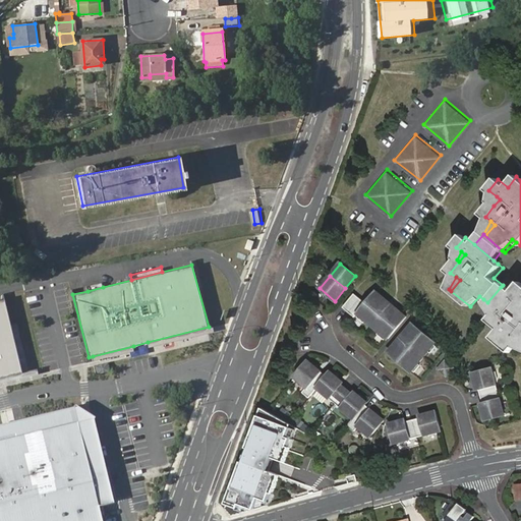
[(87,286),(88,291),(103,287),(102,282),(87,286)]
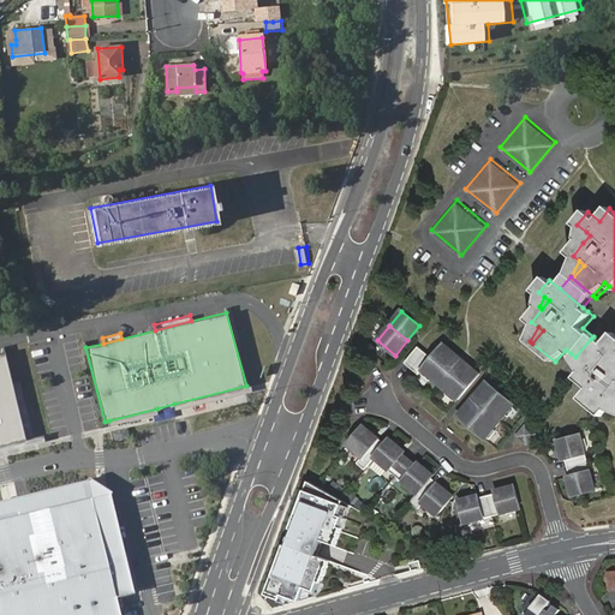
[(614,335),(604,350),(590,368),(585,374),(580,380),(593,390),(585,401),(604,418),(610,411),(614,407),(614,335)]
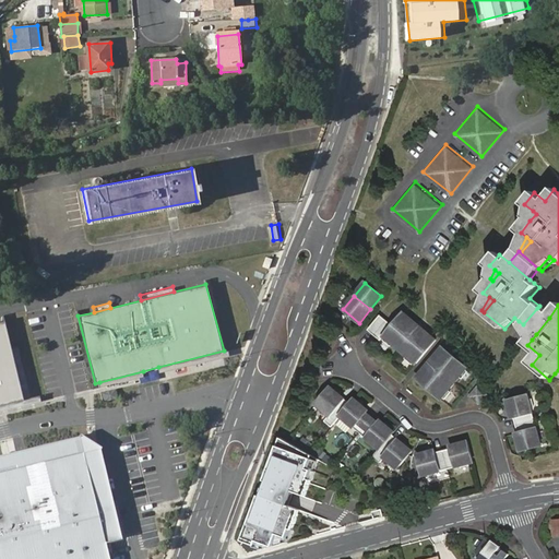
[(549,318),(537,308),(523,324),(536,334),(549,318)]
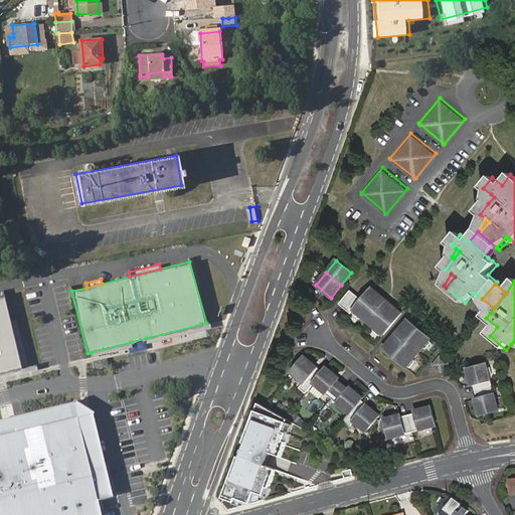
[(368,323),(378,312),(375,310),(384,299),(372,289),(362,301),(353,311),(368,323)]
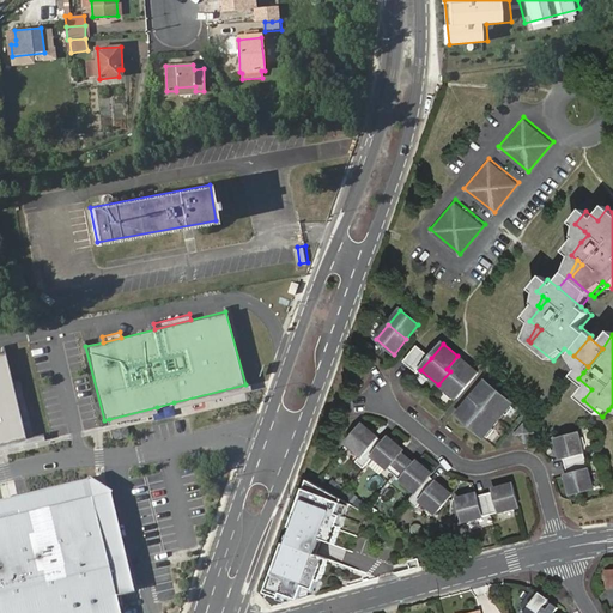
[(420,370),(431,358),(417,346),(404,362),(417,374),(420,370)]
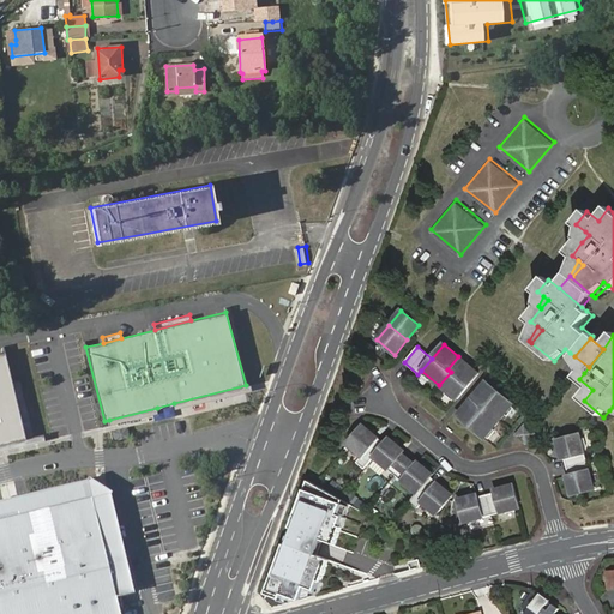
[(565,349),(554,361),(558,363),(570,353),(565,349)]
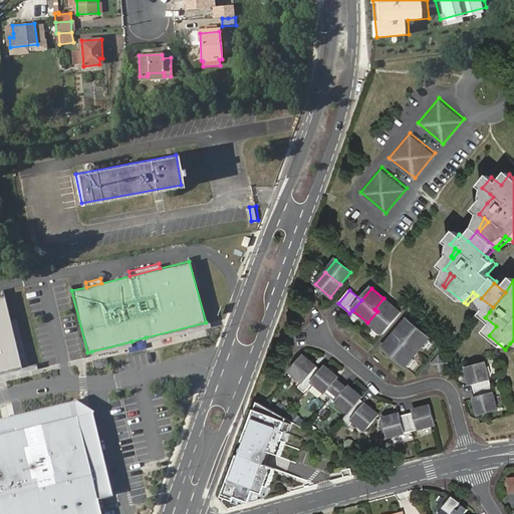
[(0,373),(23,368),(4,295),(0,296),(0,373)]
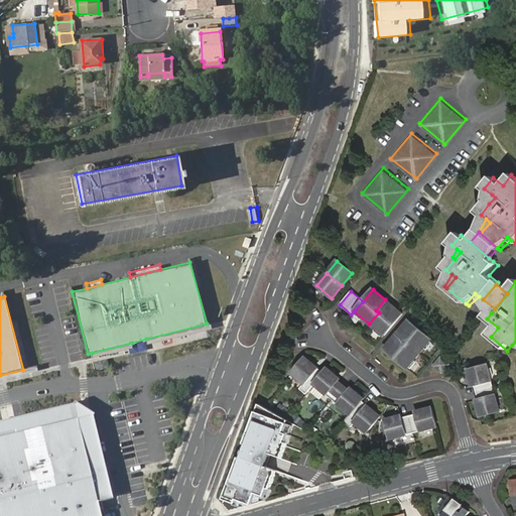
[(495,308),(483,299),(482,301),(491,313),(495,308)]
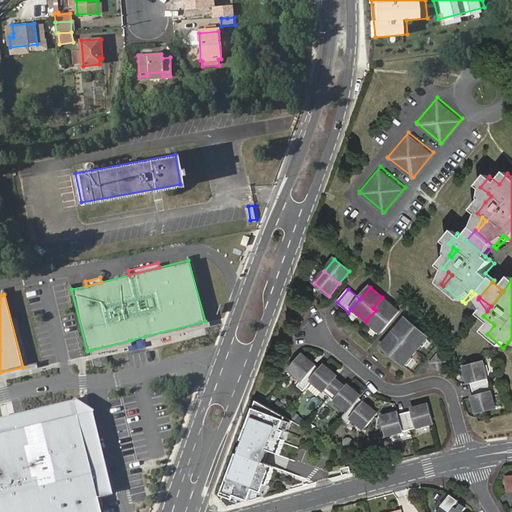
[(381,334),(399,311),(386,301),(378,311),(376,310),(366,321),(381,334)]
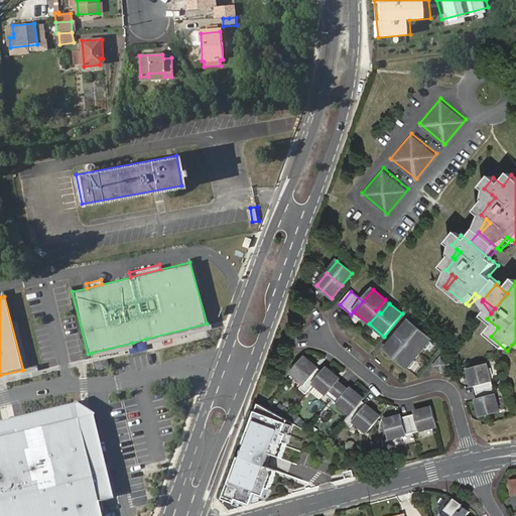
[(408,320),(398,333),(407,341),(409,342),(407,344),(419,355),(431,340),(408,320)]
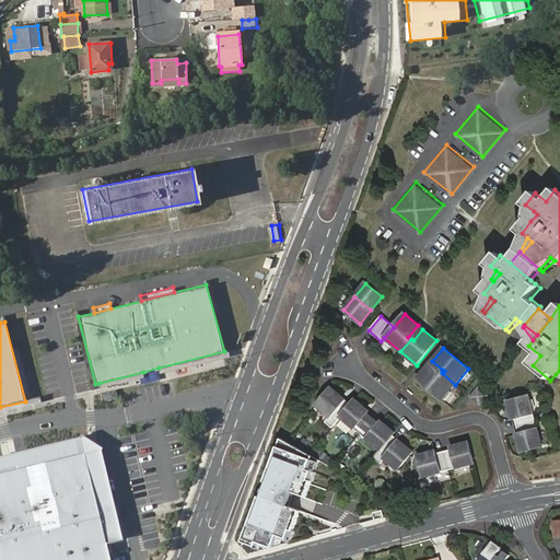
[(224,351),(159,368),(160,373),(231,356),(230,350),(224,351)]
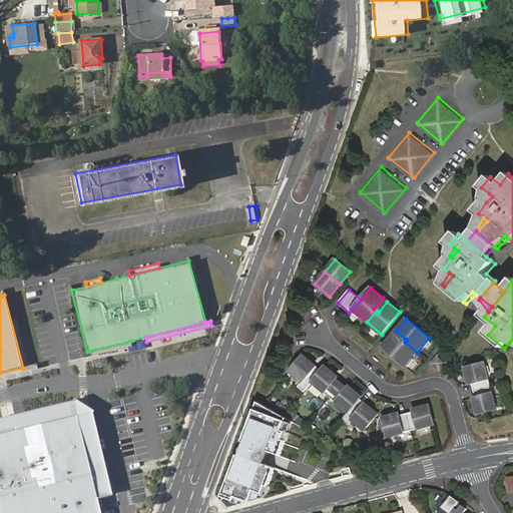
[(392,336),(382,348),(405,367),(417,353),(405,342),(403,345),(392,336)]
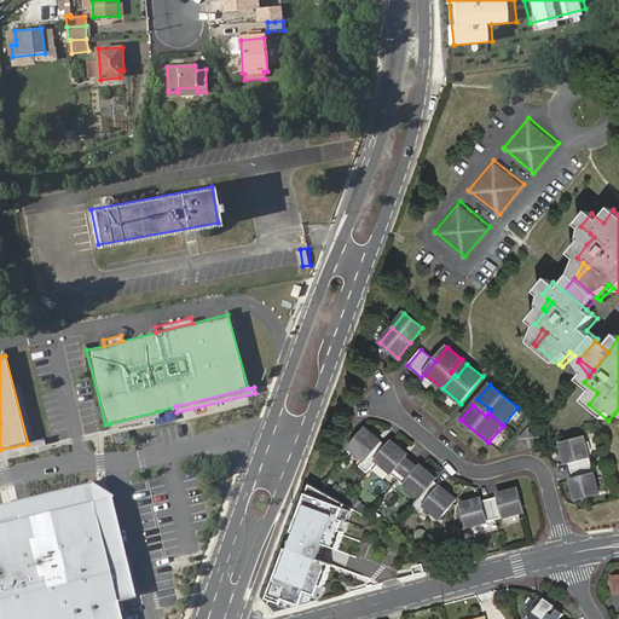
[(158,411),(110,423),(111,428),(160,416),(158,411)]
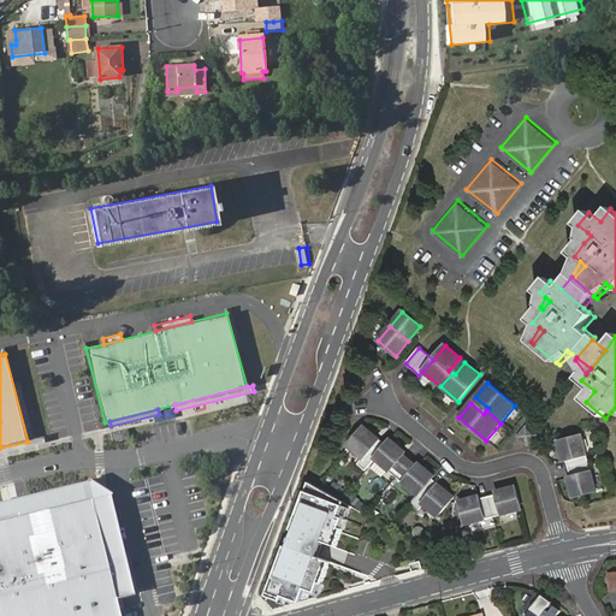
[(365,426),(349,445),(363,457),(359,463),(366,471),(375,458),(386,445),(365,426)]
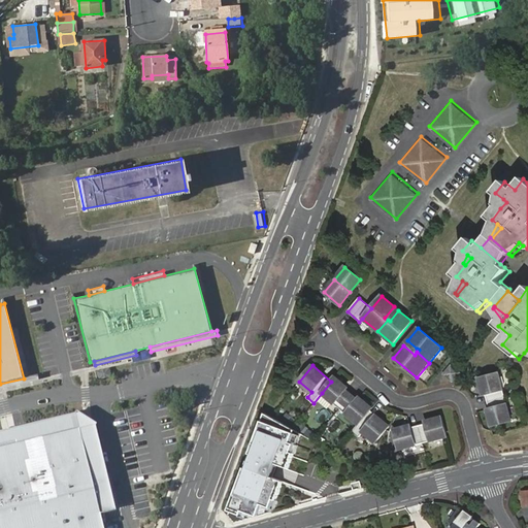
[(442,374),(453,382),(461,372),(451,365),(442,374)]
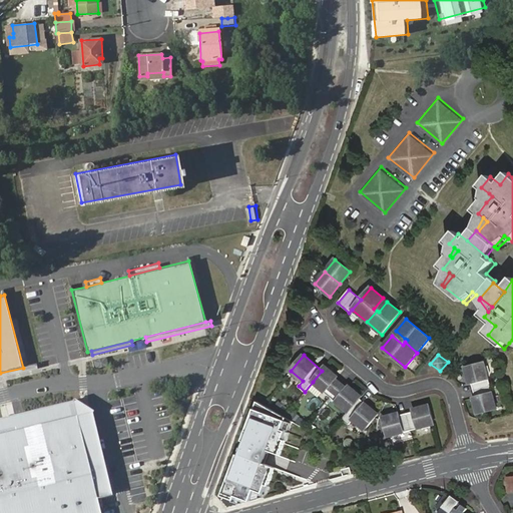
[(471,384),(473,390),(490,386),(485,363),(465,368),(470,385),(471,384)]
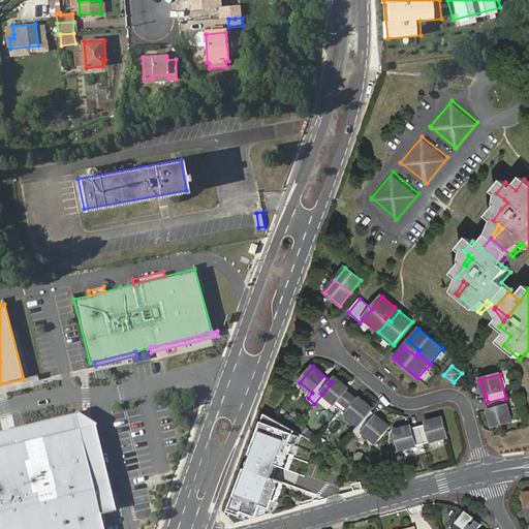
[(24,379),(0,384),(0,390),(40,380),(38,375),(24,379)]
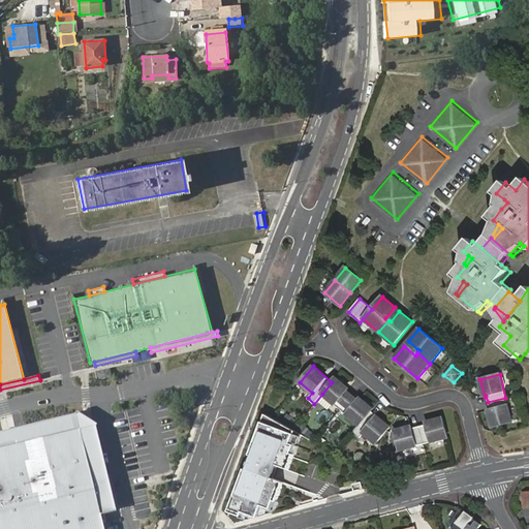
[(336,377),(332,382),(322,394),(341,409),(352,396),(346,391),(348,389),(336,377)]
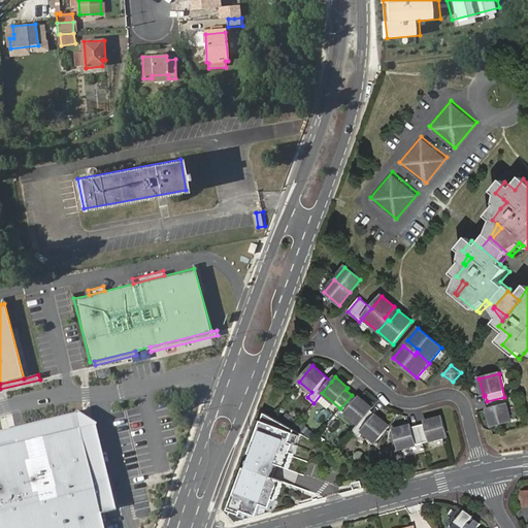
[(358,400),(352,395),(340,408),(358,424),(370,410),(372,408),(360,398),(358,400)]
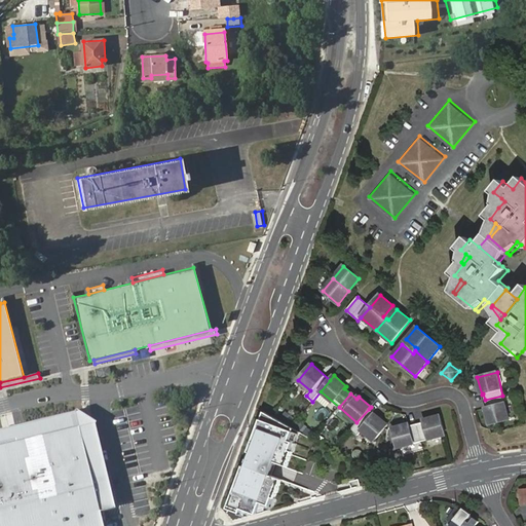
[(485,407),(489,424),(509,419),(502,396),(485,400),(487,407),(485,407)]
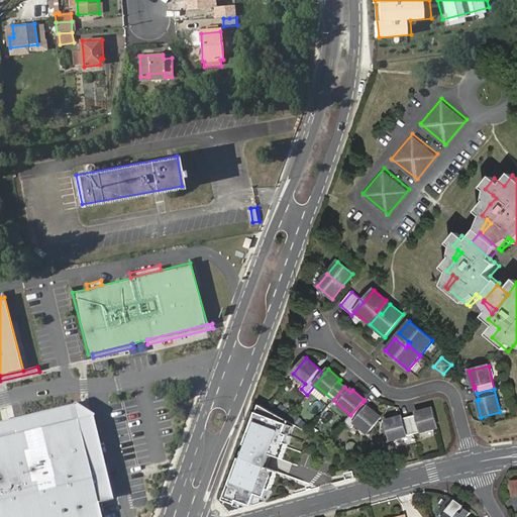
[(381,418),(363,402),(350,415),(344,423),(351,428),(354,423),(367,434),(381,418)]
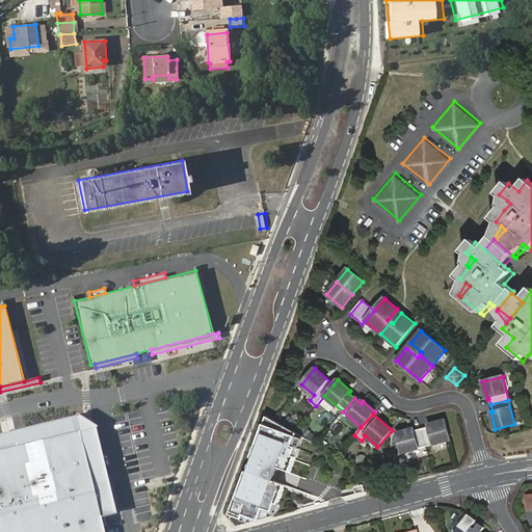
[(304,441),(264,418),(250,458),(254,459),(248,474),(244,474),(230,516),(249,524),(253,523),(258,522),(262,511),(273,516),(285,488),(272,484),(277,471),(290,475),(304,441)]
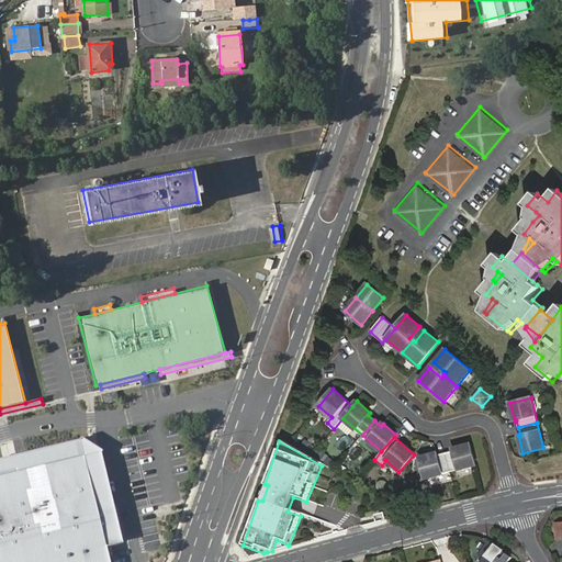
[(452,451),(446,452),(450,471),(475,465),(470,444),(451,449),(452,451)]
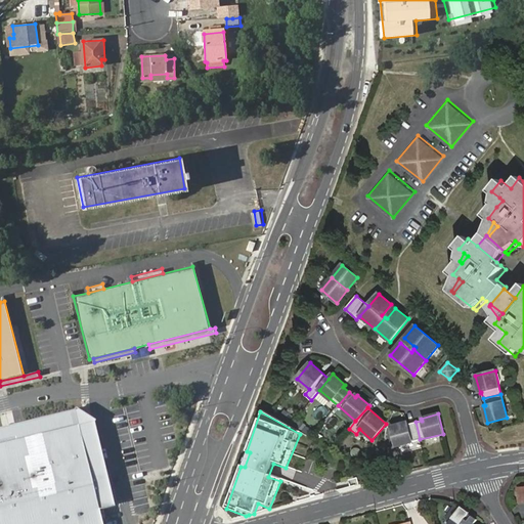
[(0,447),(79,429),(98,514),(115,511),(94,426),(76,415),(0,432),(0,447)]
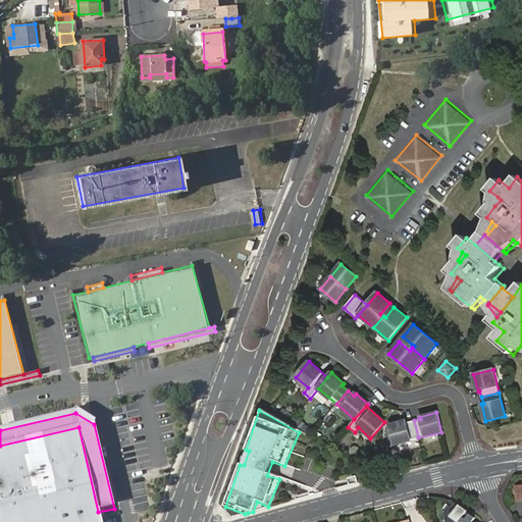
[(407,420),(390,424),(395,444),(418,437),(414,420),(407,422),(407,420)]
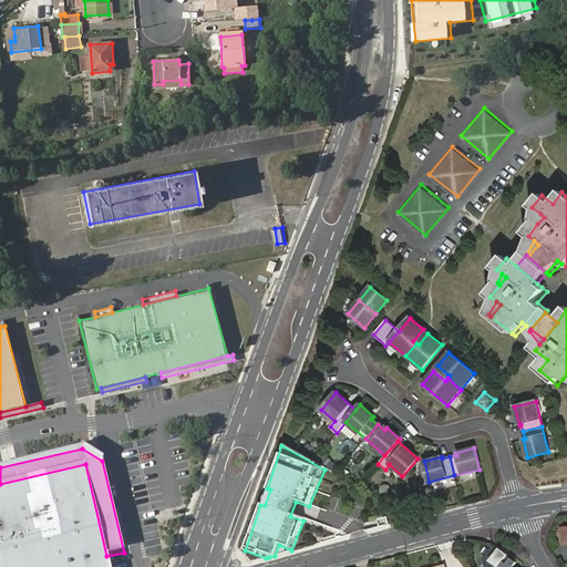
[(109,566),(106,556),(85,464),(0,484),(0,566),(109,566)]
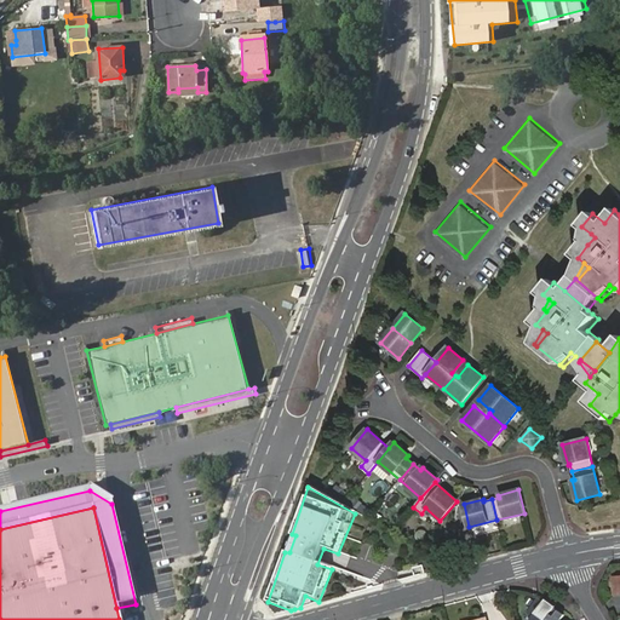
[(558,606),(547,598),(530,619),(562,619),(566,614),(557,608),(558,606)]
